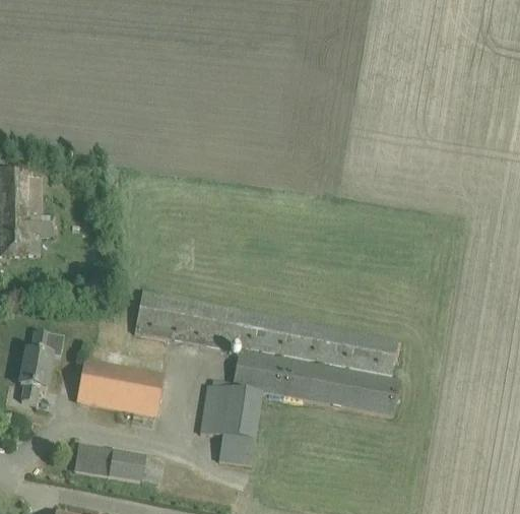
[(0,254),(42,253),(41,233),(54,233),(53,212),(41,212),(40,176),(26,176),(25,170),(0,167),(0,254)]
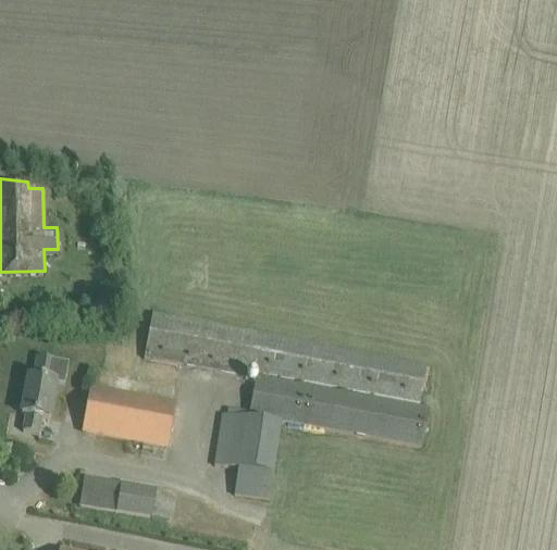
[(254,367),(422,397),(429,361),(153,312),(146,355),(252,374),(254,367)]
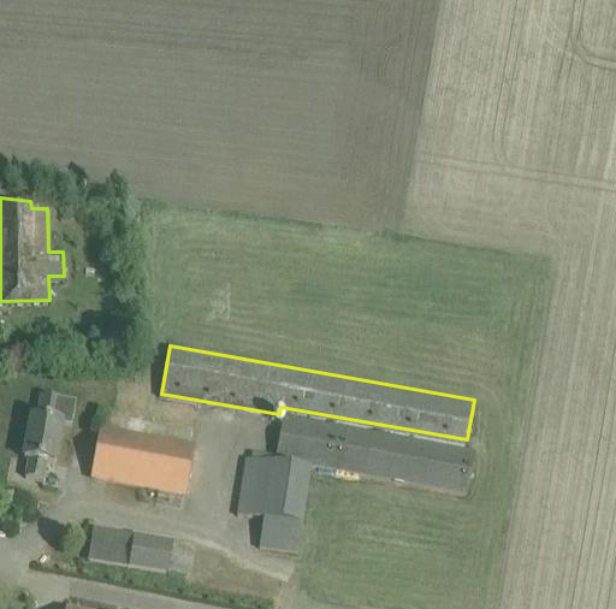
[(76,397),(40,391),(36,414),(31,414),(24,454),(29,455),(25,473),(43,477),(47,457),(54,460),(61,419),(71,421),(76,397)]
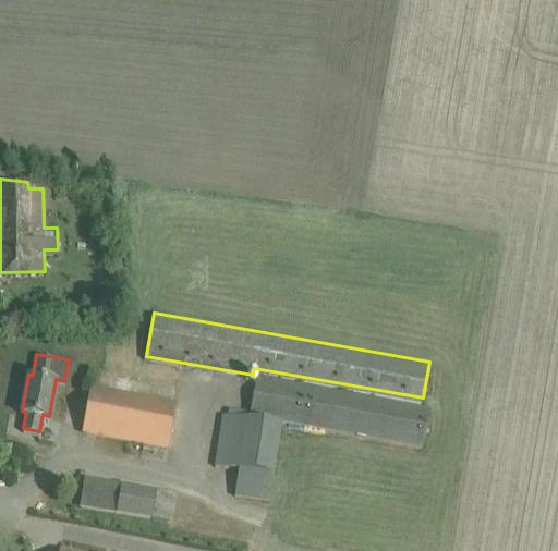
[(253,412),(308,421),(426,443),(433,406),(259,375),(253,412)]
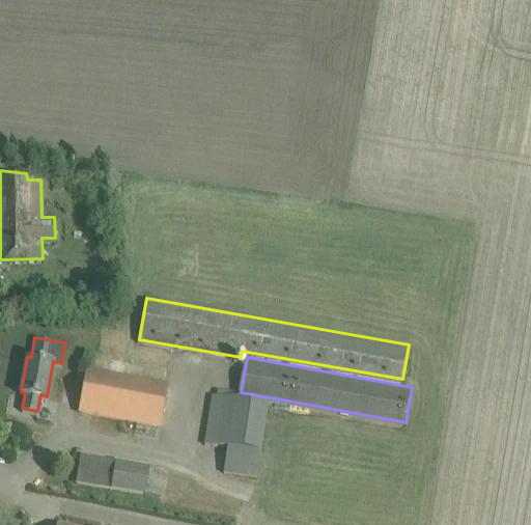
[(78,408),(99,412),(163,423),(170,383),(85,367),(78,408)]
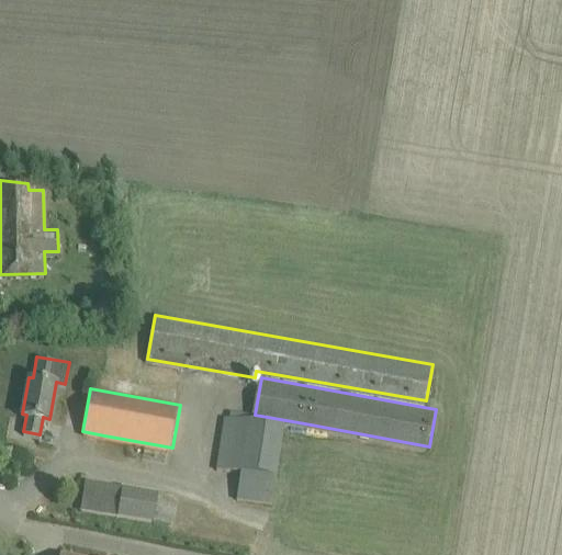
[(272,502),(280,440),(283,422),(225,414),(215,466),(239,471),(237,497),(272,502)]
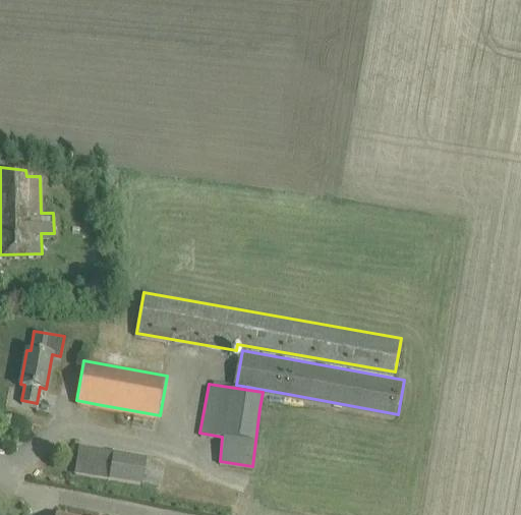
[(79,445),(75,469),(141,480),(146,456),(79,445)]
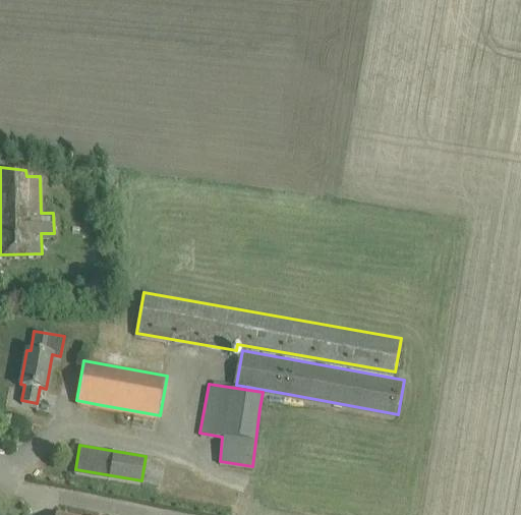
All buildings are outlined.
